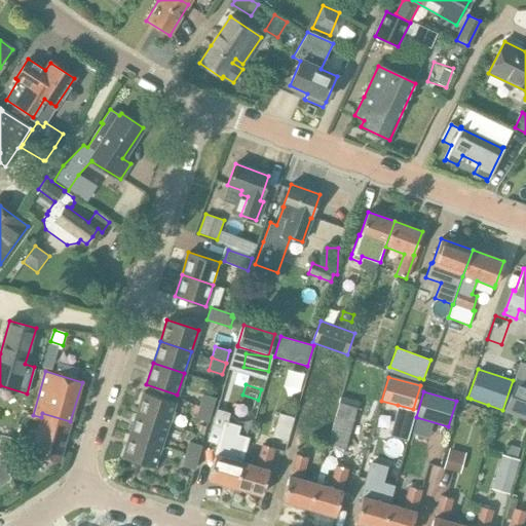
[(504,412),(525,420),(525,397),(512,391),(504,412)]
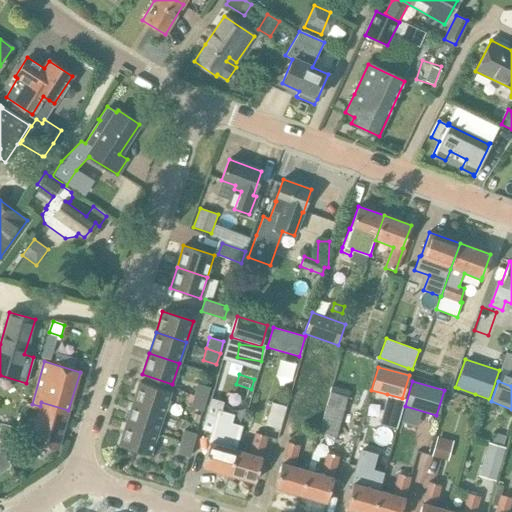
[(133,403),(163,413),(170,392),(139,382),(133,403)]
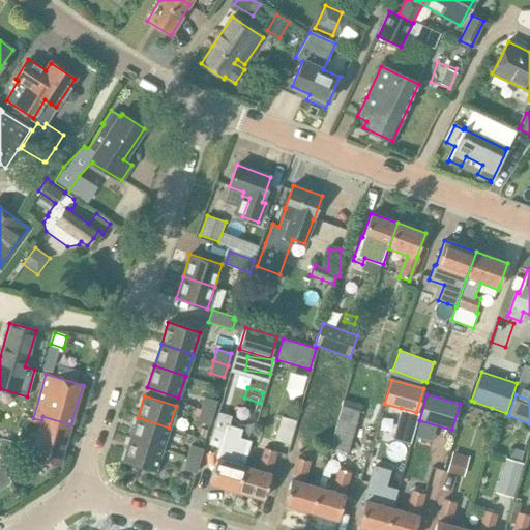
[(201,409),(213,413),(216,401),(204,398),(201,409)]
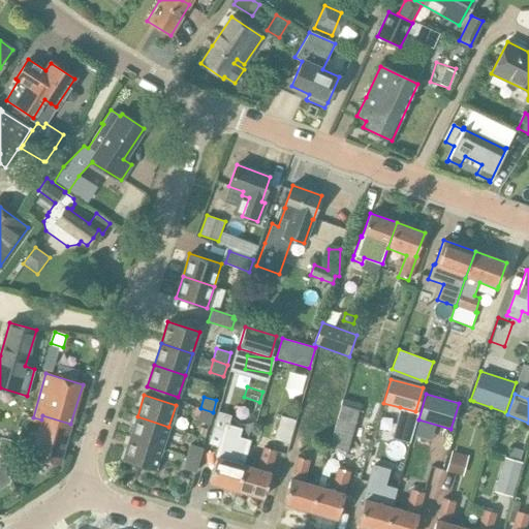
[(0,410),(23,416),(26,405),(0,399),(0,410)]
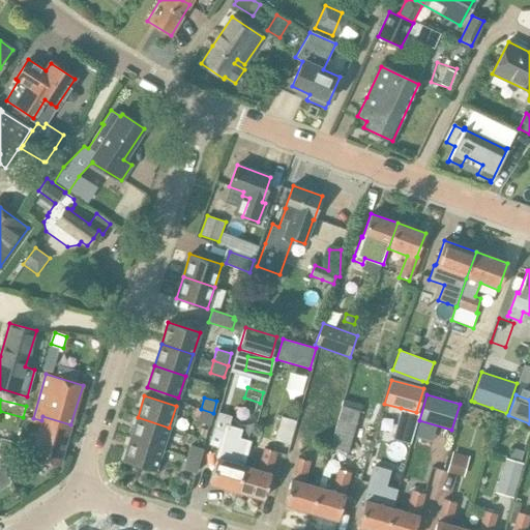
[(329,447),(349,452),(360,411),(342,406),(329,447)]
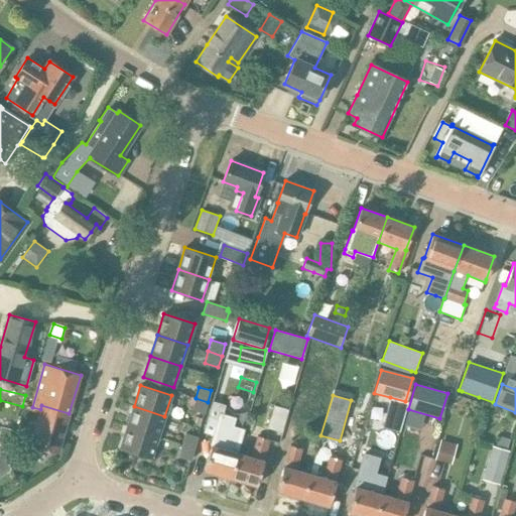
[(208,402),(196,398),(192,410),(205,413),(208,402)]
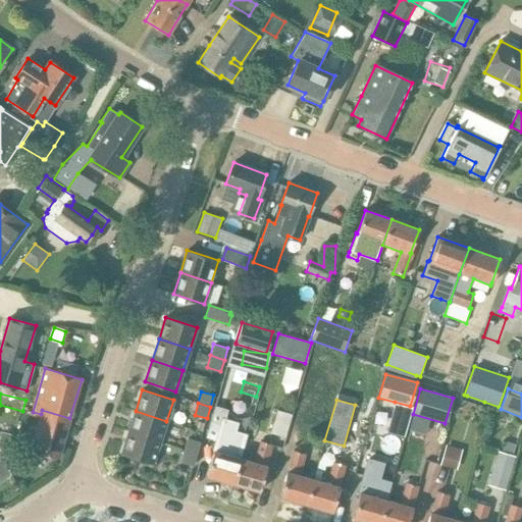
[(42,410),(41,414),(30,450),(58,458),(69,418),(42,410)]
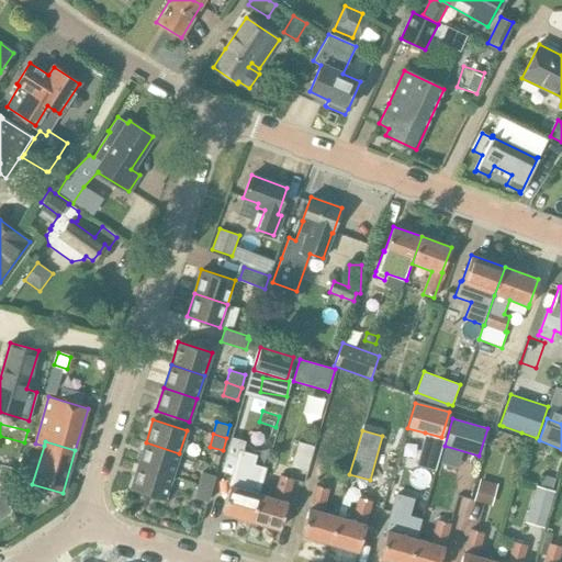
[(313,446),(298,441),(291,467),(305,471),(313,446)]
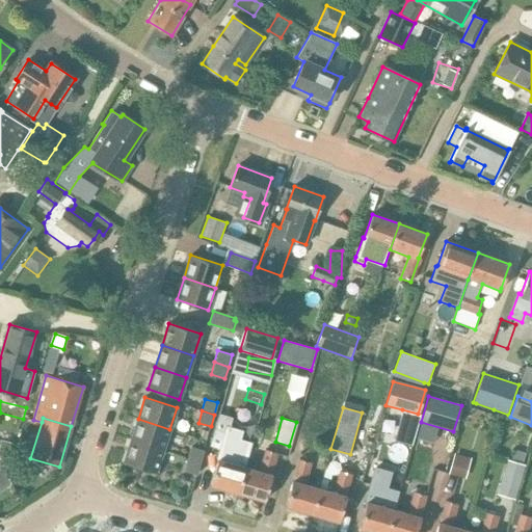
[(169,429),(138,419),(131,441),(162,451),(169,429)]
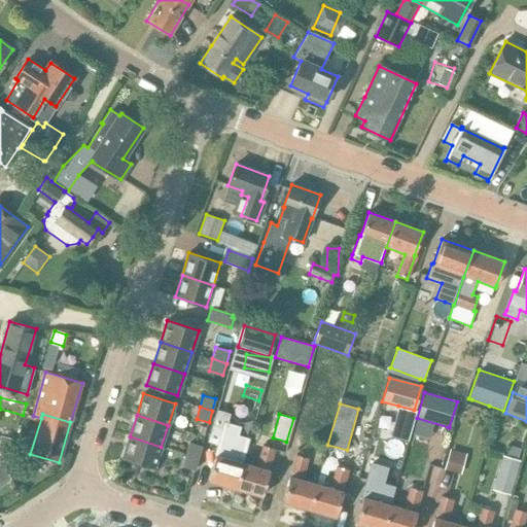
[(0,419),(0,432),(15,437),(19,425),(0,419)]
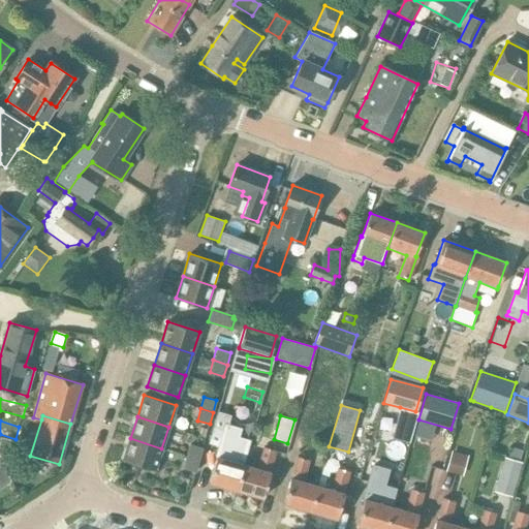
[(215,462),(210,481),(237,490),(243,466),(250,440),(239,437),(242,429),(236,427),(228,425),(224,424),(217,446),(214,458),(216,458),(215,462)]
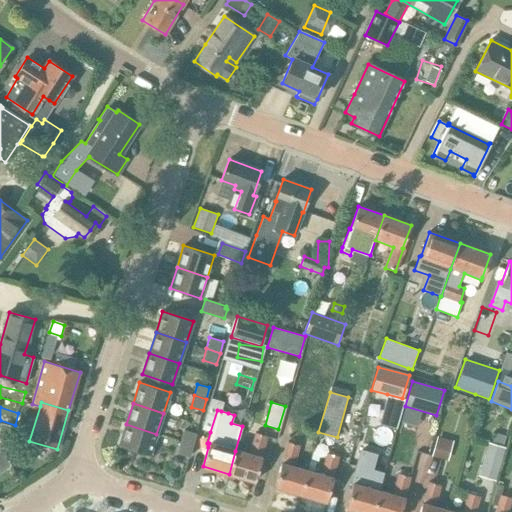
[(297,417),(286,413),(281,432),(292,435),(297,417)]
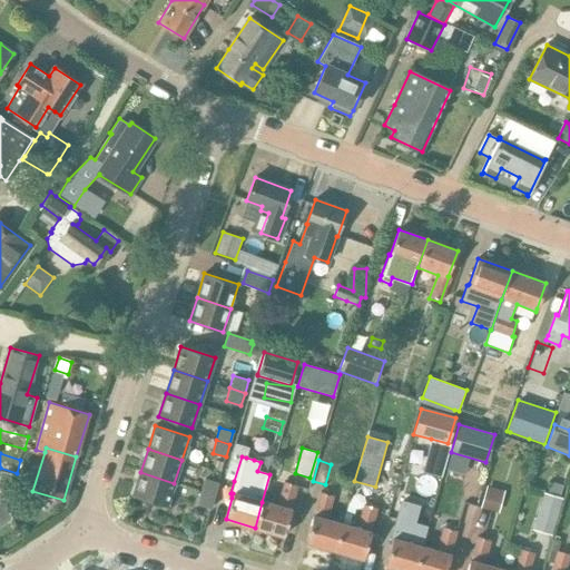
[(0,471),(0,473),(0,490),(8,507),(15,475),(0,471)]
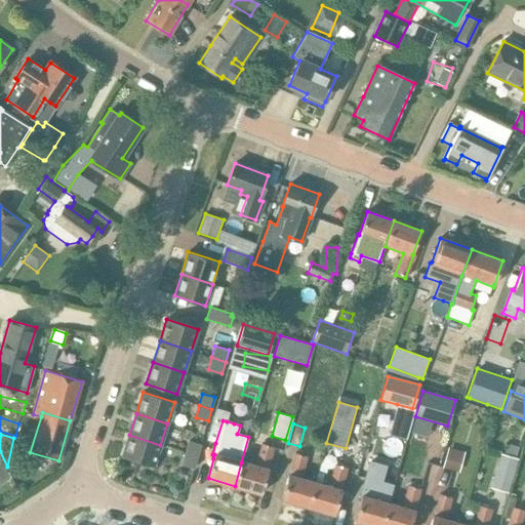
[(153,467),(160,445),(129,435),(122,456),(153,467)]
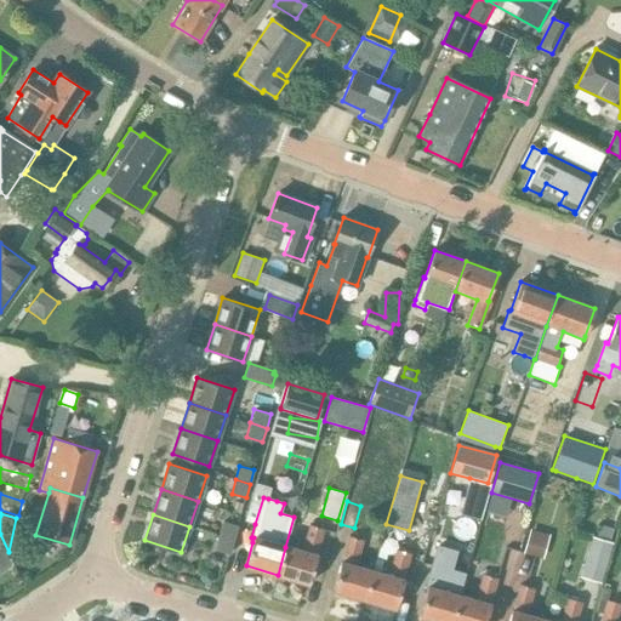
[(220,536),(233,540),(238,527),(223,522),(220,536)]
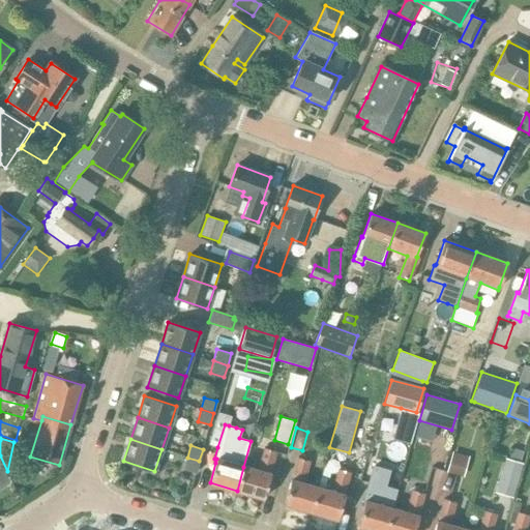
[(509,459),(507,459),(497,493),(511,497),(522,463),(521,463),(524,451),(512,447),(509,459)]
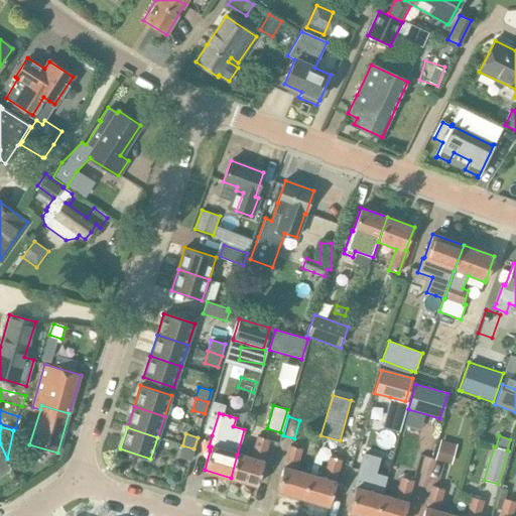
[(237,455),(231,478),(257,485),(263,462),(262,462),(268,440),(257,436),(251,458),(237,455)]
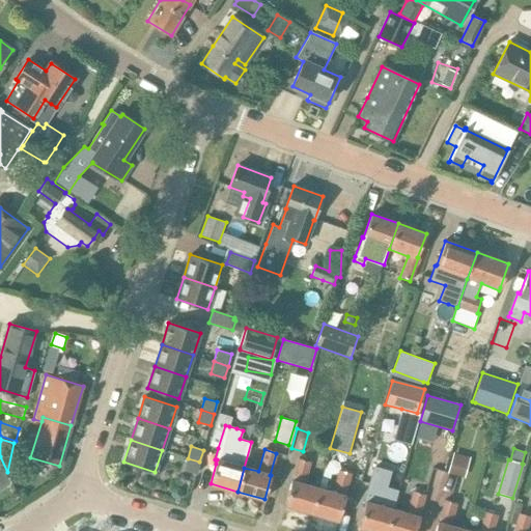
[(448,475),(465,479),(471,458),(453,454),(448,475)]
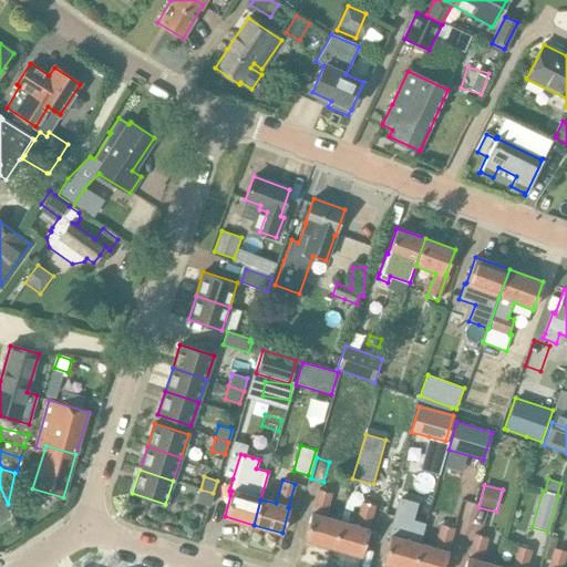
[(213,493),(200,490),(196,503),(209,506),(213,493)]
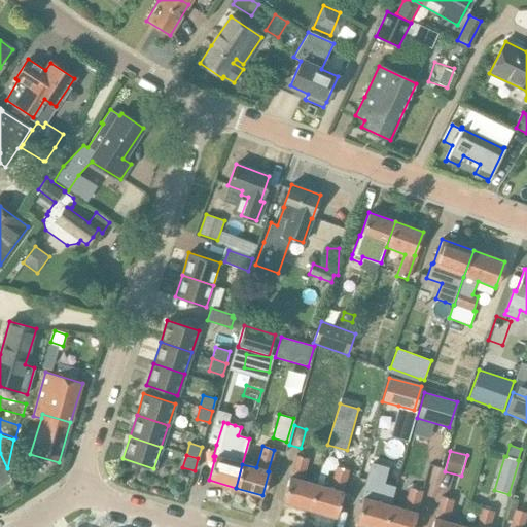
[(289,478),(288,482),(282,501),(309,508),(316,485),(302,482),(308,459),(296,456),(290,478),(289,478)]
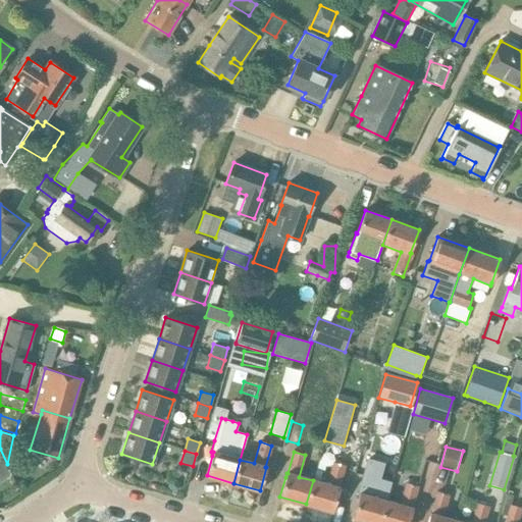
[(436,458),(423,455),(417,479),(429,482),(436,458)]
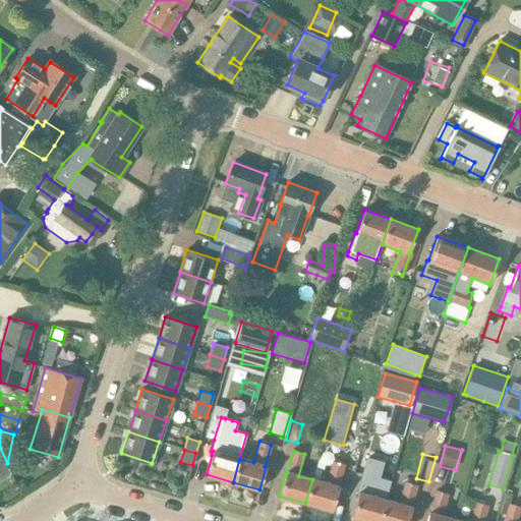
[(357,497),(352,516),(369,520),(379,520),(385,501),(384,501),(389,482),(377,479),(381,464),(374,462),(367,461),(358,493),(357,497)]
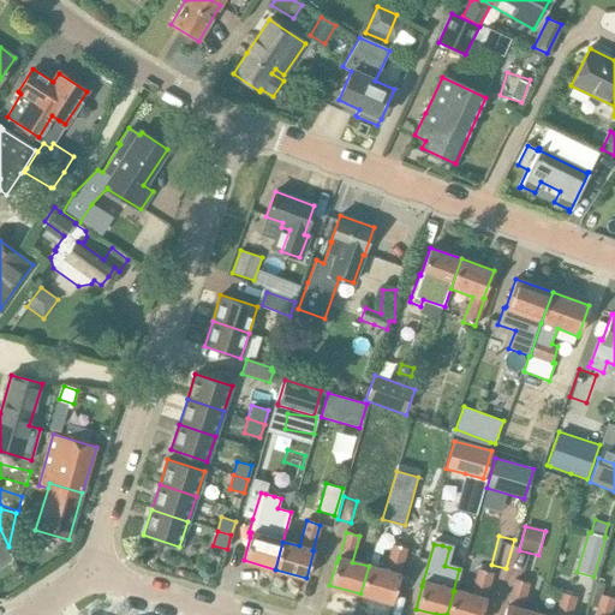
[(369,566),(360,593),(392,603),(400,575),(399,575),(406,549),(393,545),(386,571),(369,566)]
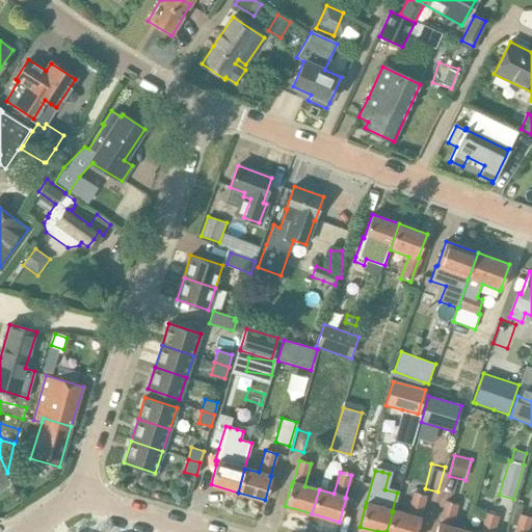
[(393,511),(387,531),(416,531),(420,523),(420,519),(419,519),(426,496),(414,493),(407,515),(393,511)]
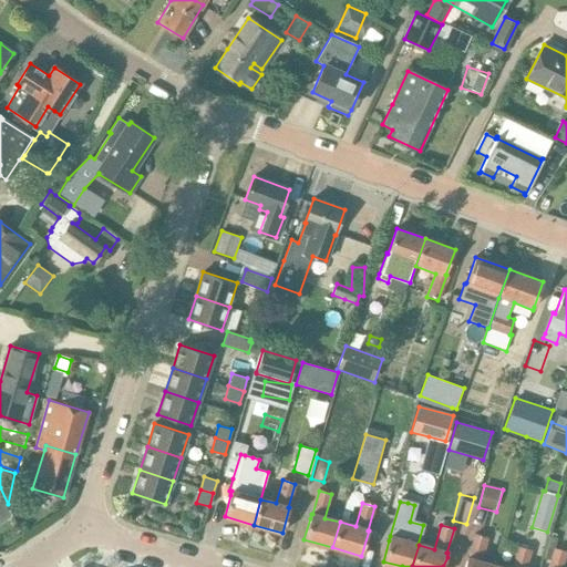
[(467,558),(466,562),(464,566),(495,566),(496,566),(481,562),(487,538),(475,535),(468,558),(467,558)]
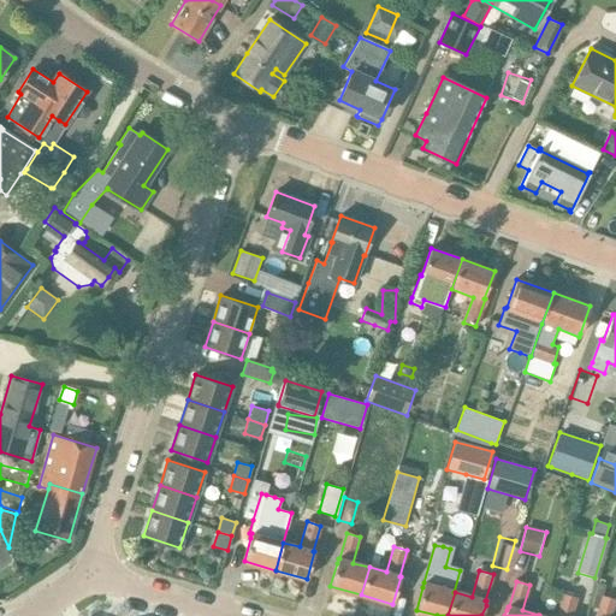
[(542,615),(539,615),(538,615),(570,615),(576,598),(563,594),(556,615),(542,615)]
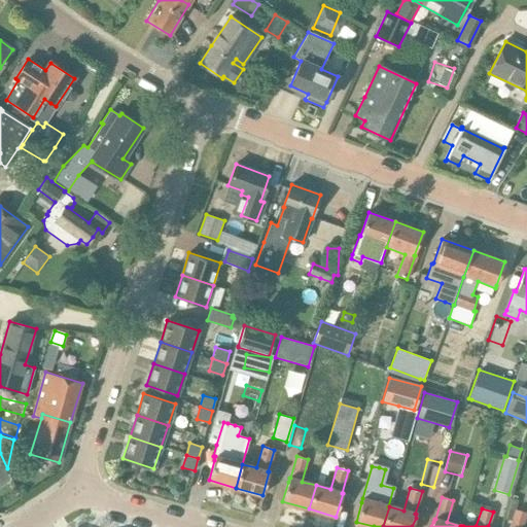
[(515,510),(508,526),(522,526),(526,513),(515,510)]
